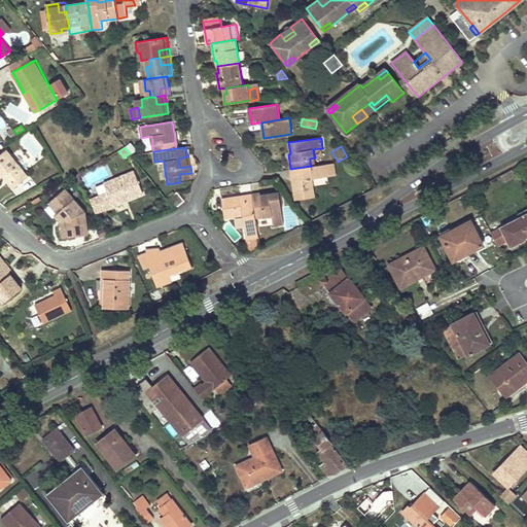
[(7,181),(10,184),(13,187),(27,177),(6,150),(0,154),(0,176),(0,177),(5,173),(9,179),(7,181)]
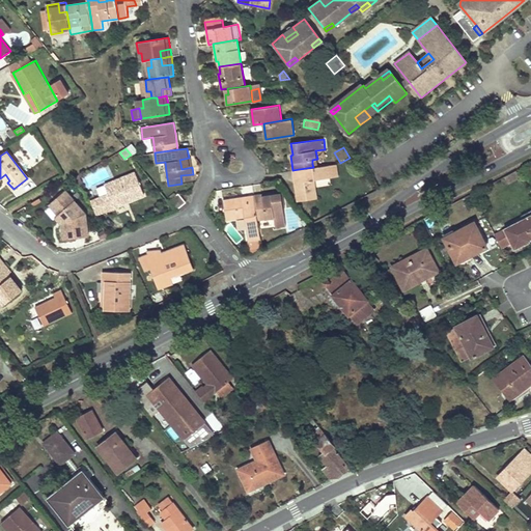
[(182,169),(192,167),(191,158),(189,158),(179,160),(180,164),(182,169)]
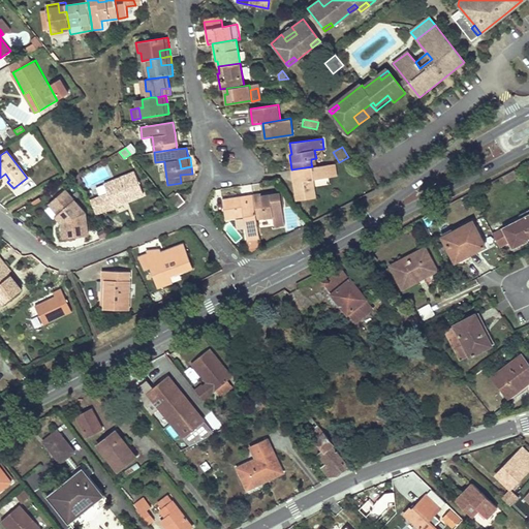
[(317,165),(312,166),(298,168),(291,169),(296,200),(316,197),(314,180),(337,176),(335,163),(317,165)]
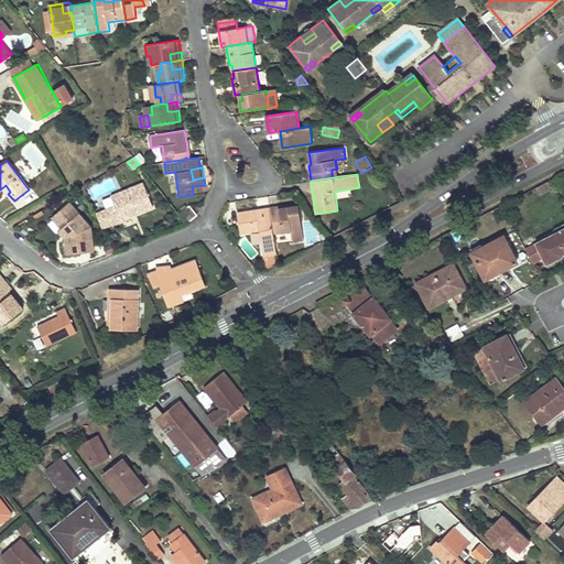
[(118,216),(134,209),(136,213),(152,207),(143,183),(110,195),(115,206),(107,208),(97,213),(102,228),(110,225),(120,221),(118,216)]
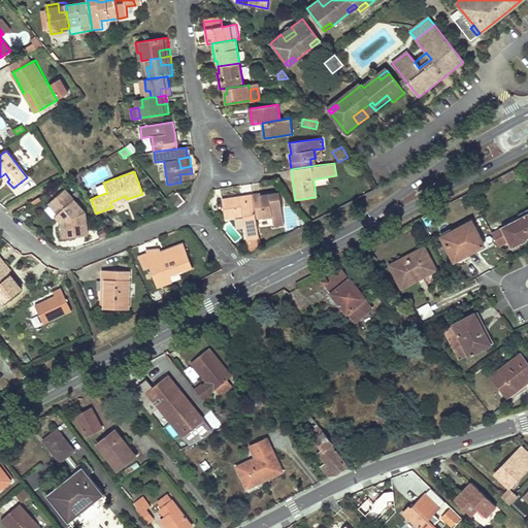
[(97,186),(100,195),(107,193),(103,183),(97,186)]
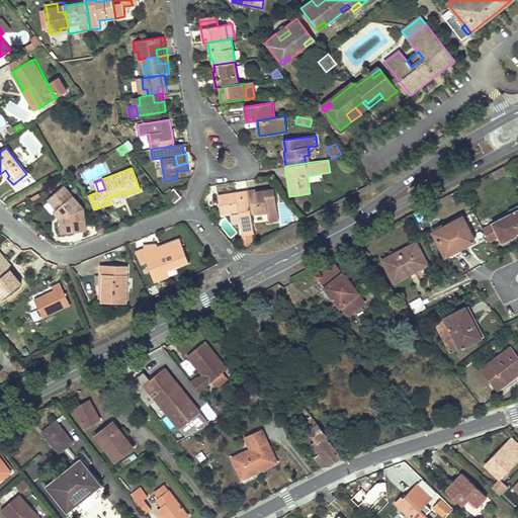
[(171,187),(165,192),(167,195),(173,190),(171,187)]
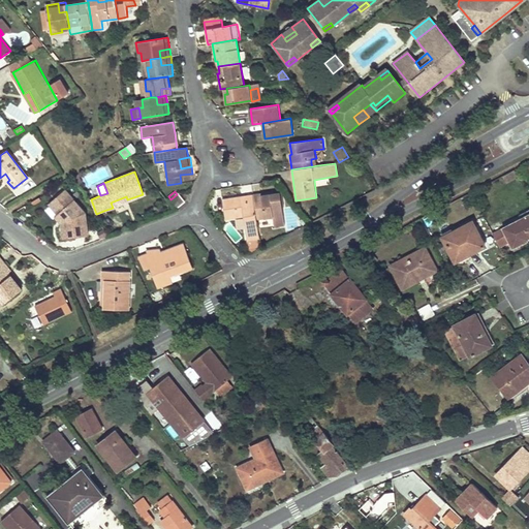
[(64,236),(75,235),(87,232),(85,215),(66,192),(51,205),(59,215),(65,223),(63,224),(64,236)]
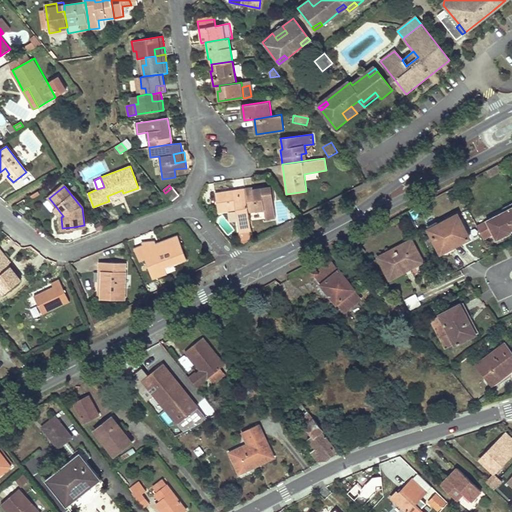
[(256,187),(246,189),(248,206),(250,214),(264,211),(265,216),(266,220),(277,218),(272,186),(264,187),(265,193),(257,194),(256,187)]
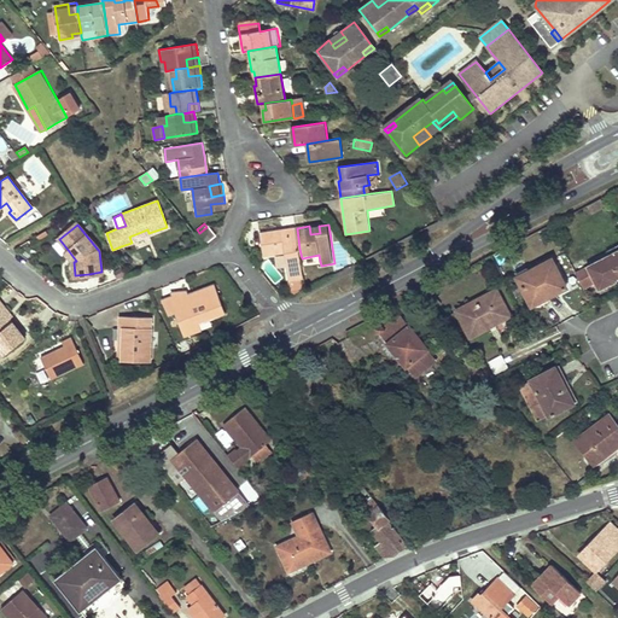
[(320,233),(319,226),(318,225),(309,226),(310,234),(320,233)]
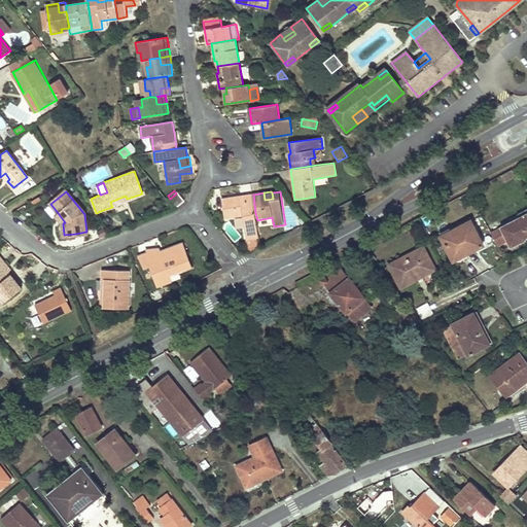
[(170,199),(169,200),(176,207),(184,201),(177,192),(176,194),(170,199)]
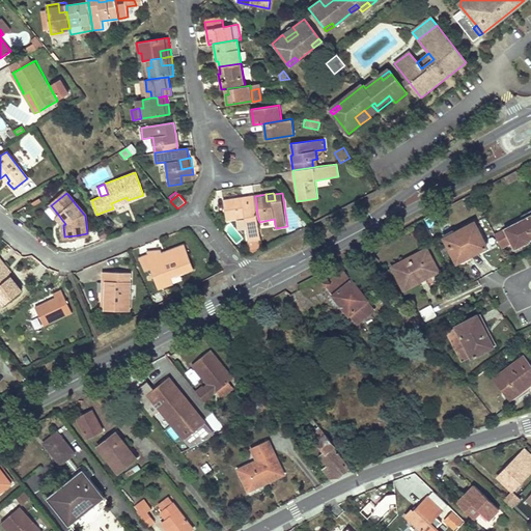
[(255,196),(224,201),(227,222),(236,220),(238,228),(244,227),(242,219),(245,219),(250,255),(251,255),(253,254),(254,254),(255,254),(263,250),(261,241),(259,222),(257,214),(255,196)]
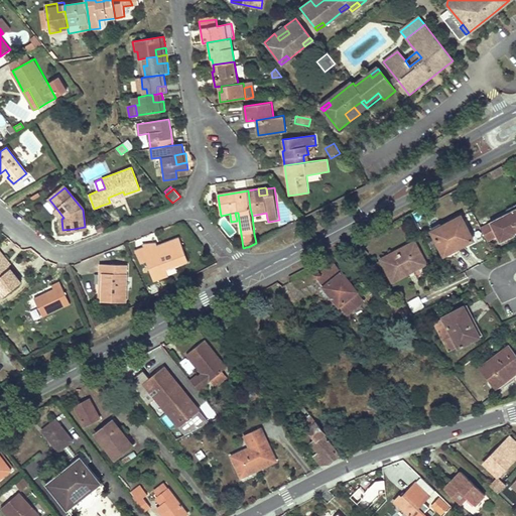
[(121,199),(120,197),(124,195),(123,191),(108,198),(110,203),(121,199)]
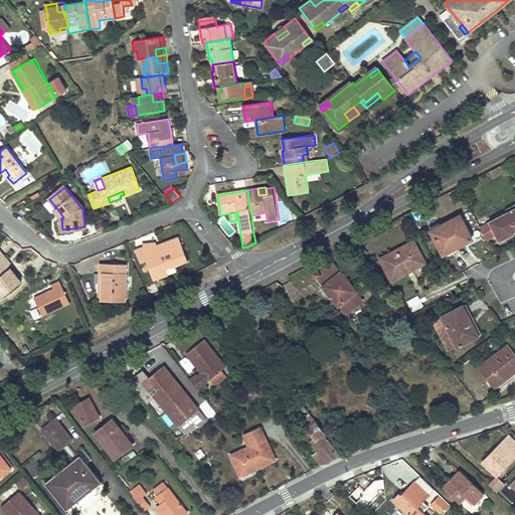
[(52,213),(55,211),(61,218),(63,217),(57,209),(49,199),(44,203),(52,213)]
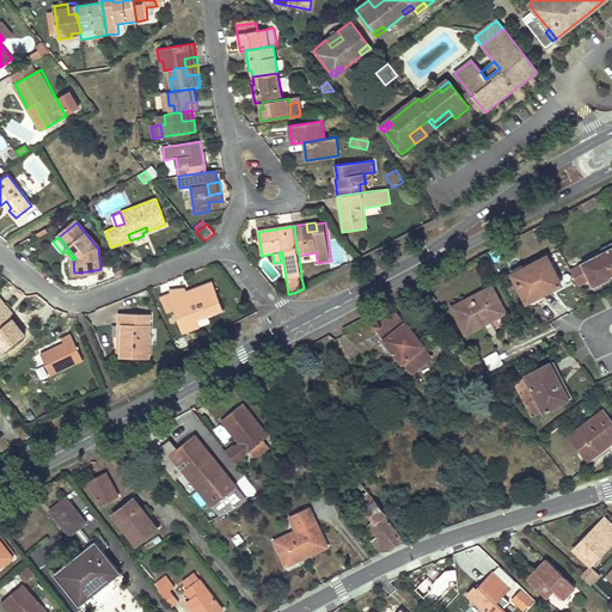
[(610,277),(610,276),(611,274),(611,243),(600,249),(603,251),(581,263),(593,287),(610,277)]
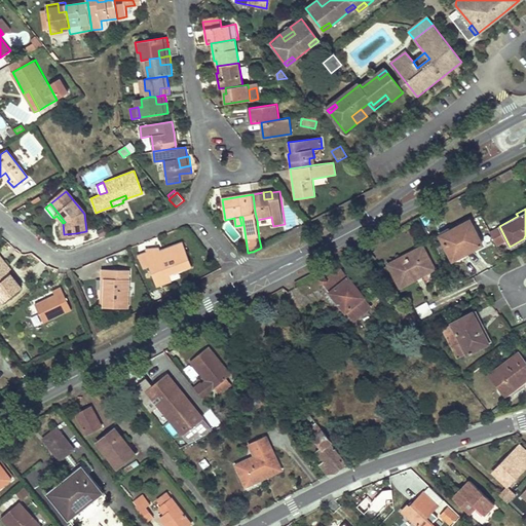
[(439,235),(445,248),(451,260),(481,246),(468,221),(439,235)]
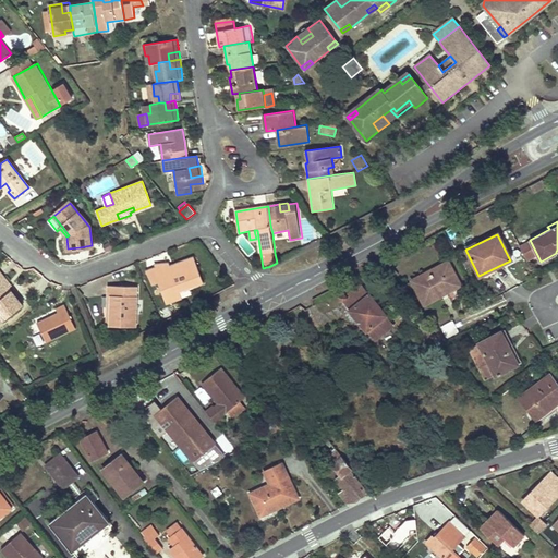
[(203,282),(199,274),(196,264),(186,267),(184,262),(174,265),(177,271),(171,273),(168,264),(157,265),(157,267),(161,279),(160,279),(168,302),(191,293),(193,286),(203,282)]
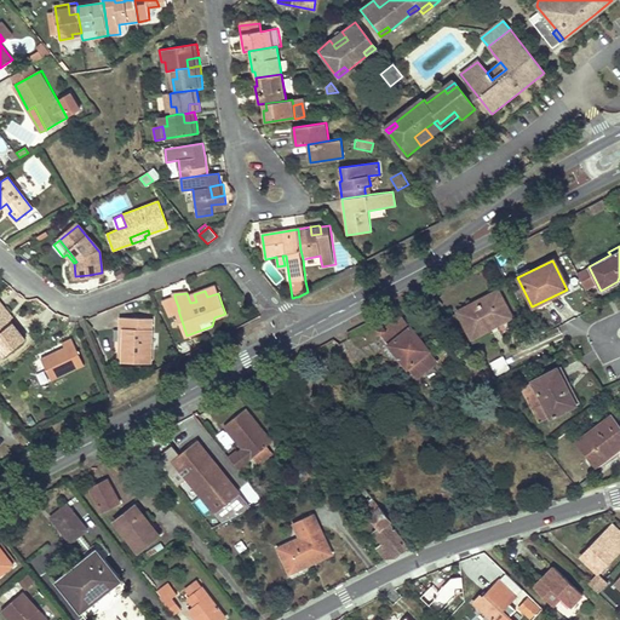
[(457,311),(464,325),(470,337),(510,316),(498,291),(457,311)]
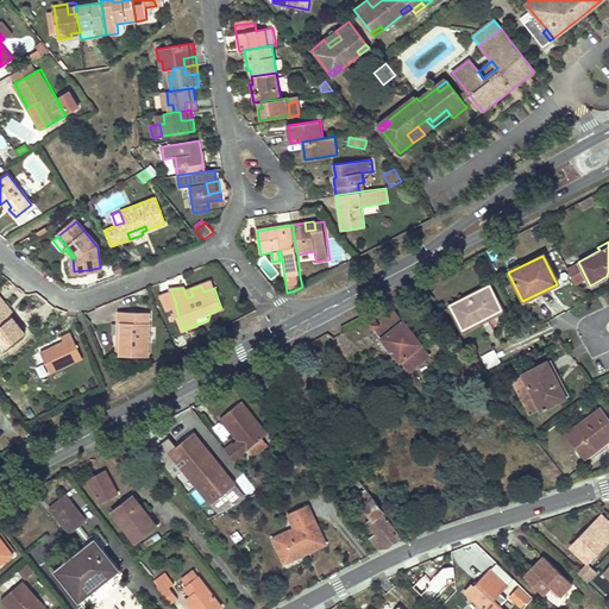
[(176,305),(171,292),(162,295),(168,307),(175,305),(176,305)]
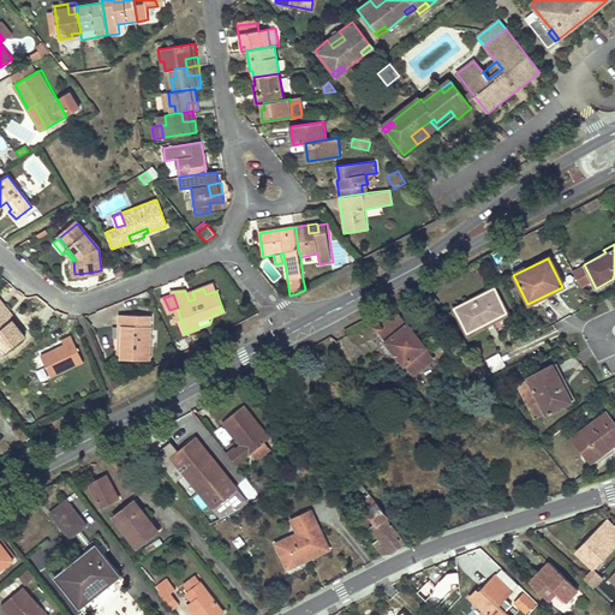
[(0,302),(0,308),(7,317),(11,314),(0,302)]
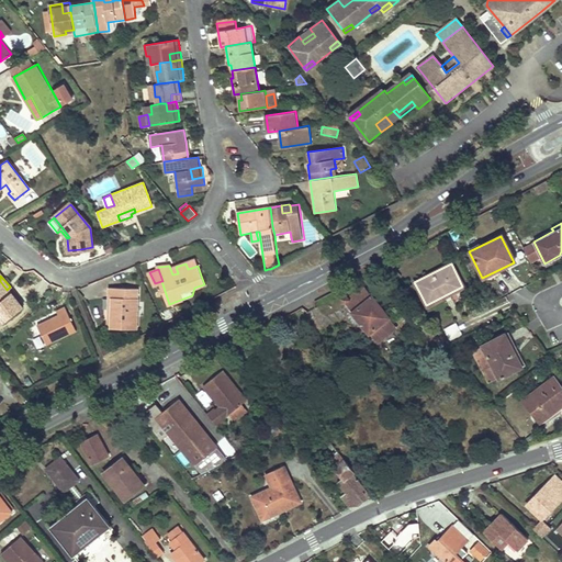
[(0,276),(0,321),(1,323),(20,307),(7,290),(0,281),(0,276)]
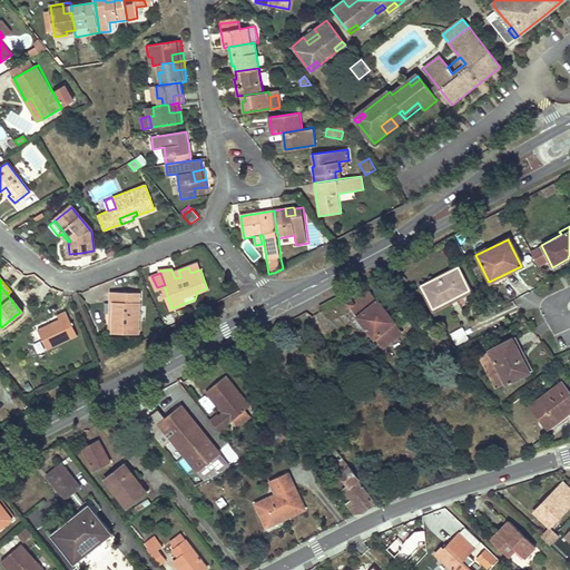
[(380,332),(386,326),(393,321),(369,291),(354,303),(350,298),(345,302),(379,343),(385,338),(380,332)]
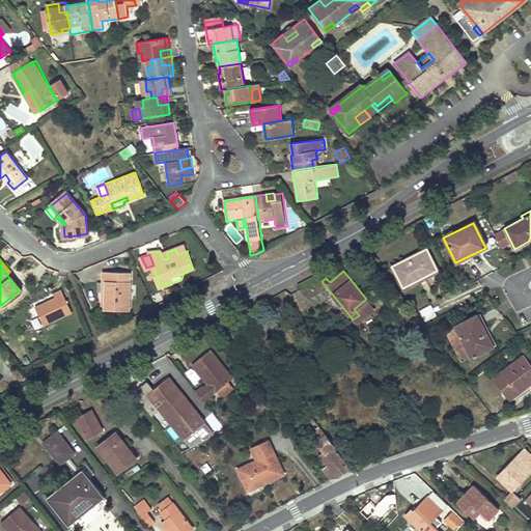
[(104,294),(104,302),(104,309),(131,309),(131,272),(104,272),(104,281),(107,281),(107,294),(104,294)]
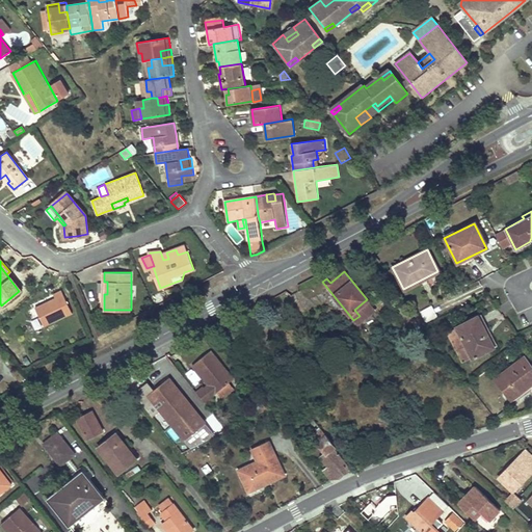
[(60,291),(56,292),(53,294),(55,298),(34,308),(44,326),(72,314),(60,291)]
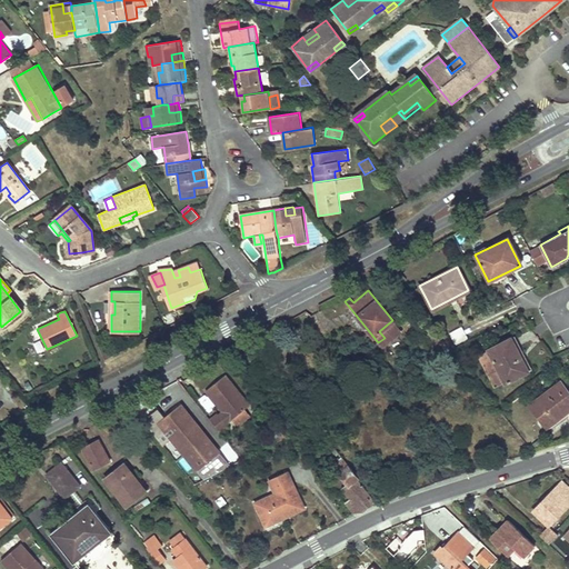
[(379,331),(385,338),(398,327),(392,320),(386,326),(379,331)]
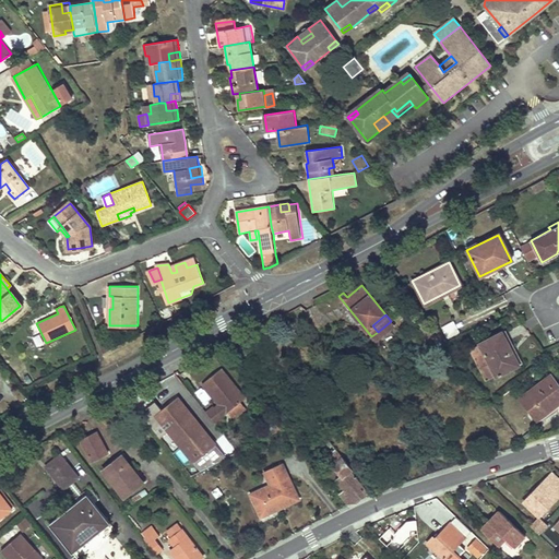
[(460,333),(453,320),(442,325),(449,339),(460,333)]
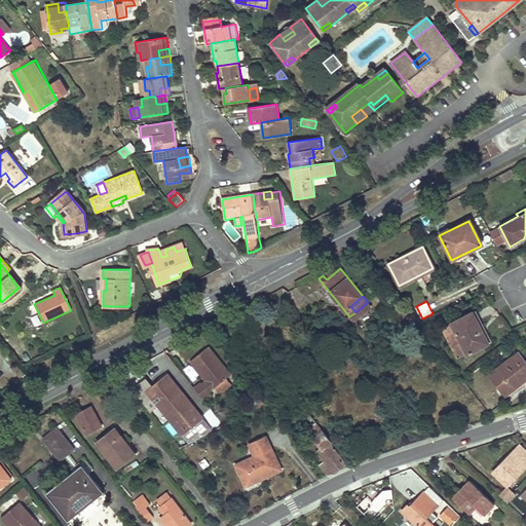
[(407,314),(400,305),(397,308),(393,310),(401,320),(407,314)]
